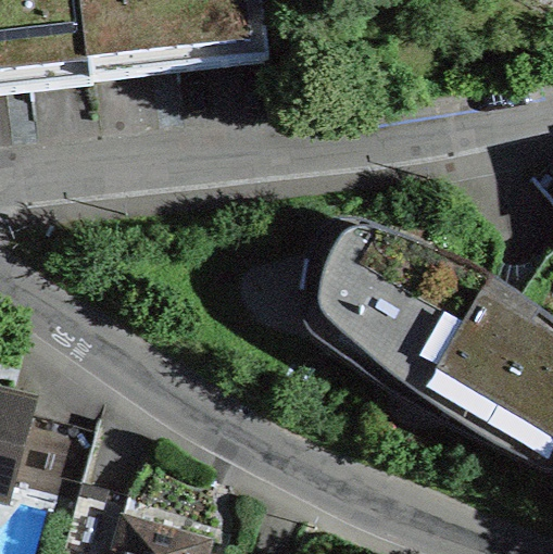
[(0,95),(90,85),(79,0),(0,0),(0,95)]
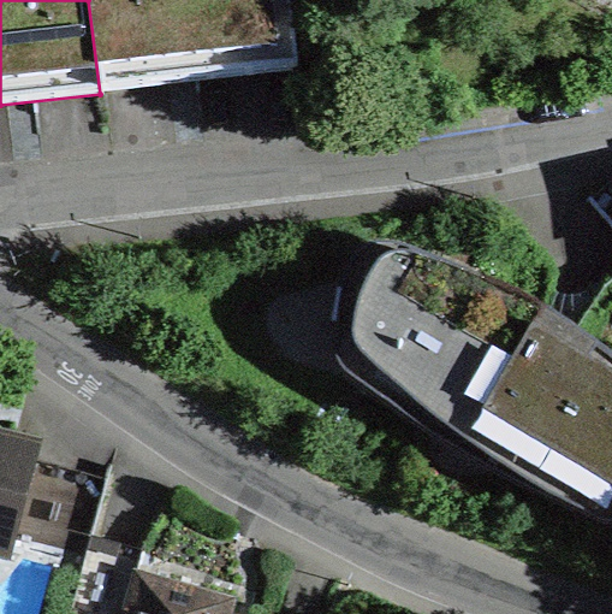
[(88,0),(100,94),(195,81),(292,68),(295,68),(285,0),(88,0)]
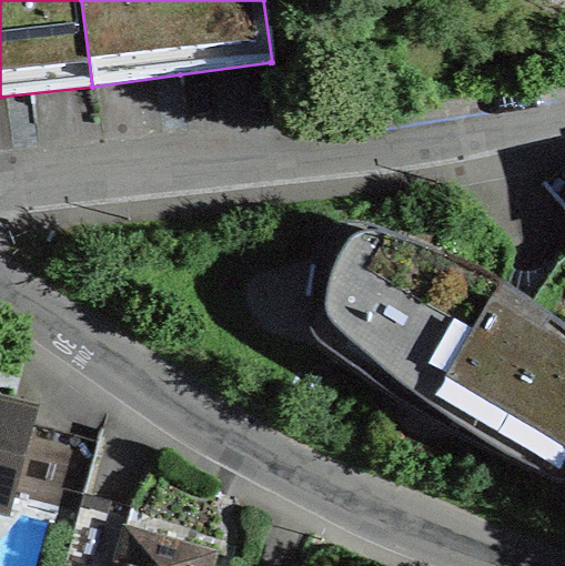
[(394,238),(375,230),(315,334),(555,473),(564,455),(564,331),(554,323),(542,314),(528,305),(515,296),(513,296),(501,289),(488,282),(475,274),(462,268),(449,261),(431,252),(413,244),(394,238)]
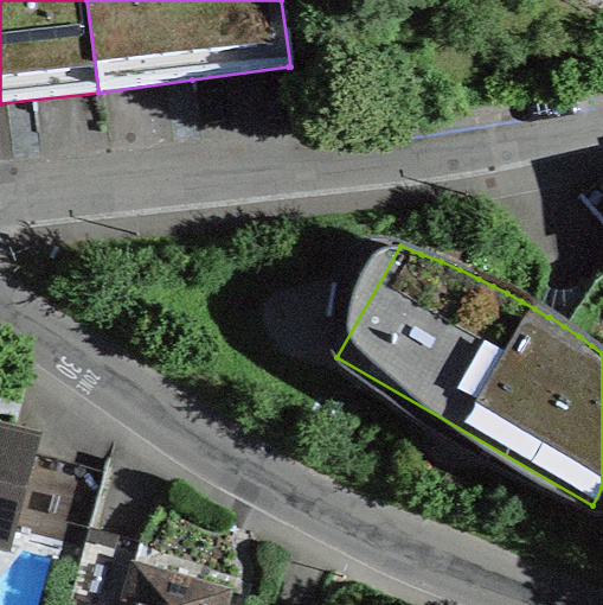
[(0,524),(78,546),(84,527),(100,471),(31,453),(36,439),(0,430),(0,524)]
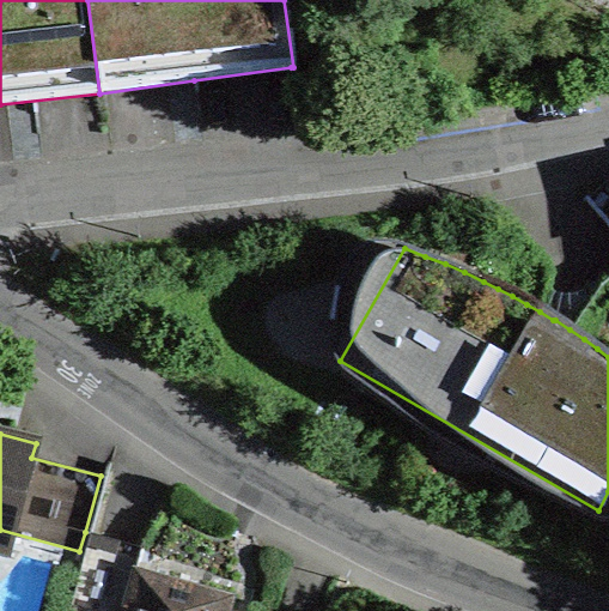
[(239,610),(225,608),(227,596),(140,573),(133,572),(139,546),(85,532),(79,551),(62,610),(239,610)]
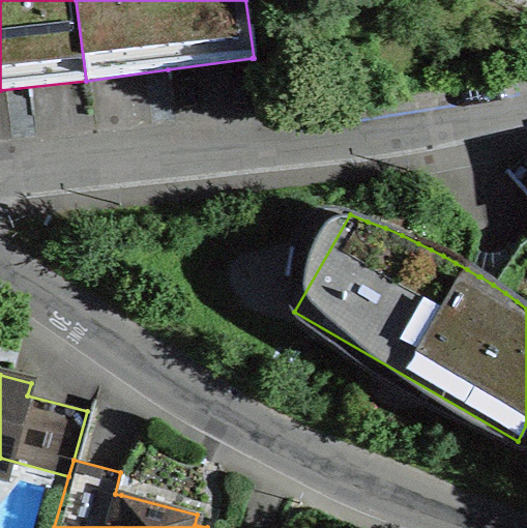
All buildings are outlined.
